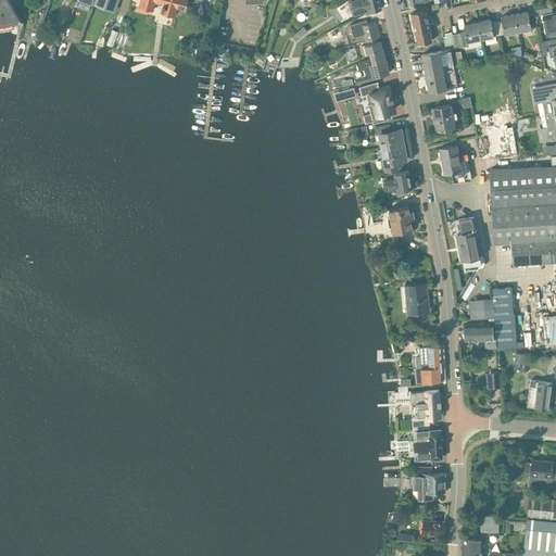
[(0,0),(0,26),(2,27),(8,26),(13,24),(21,22),(8,0),(0,0)]
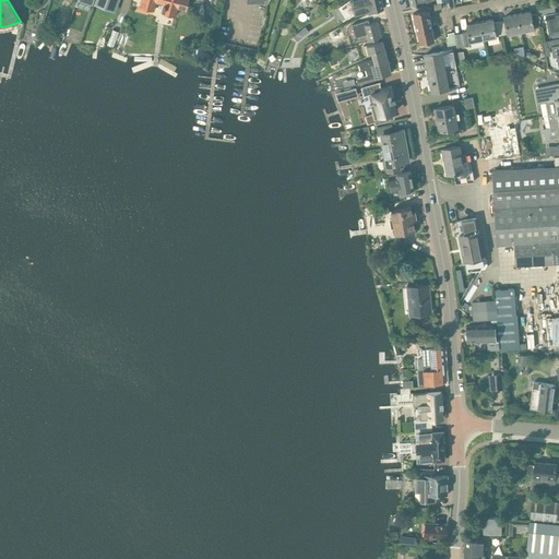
[(76,0),(75,6),(76,7),(90,11),(91,4),(92,6),(93,0),(76,0)]
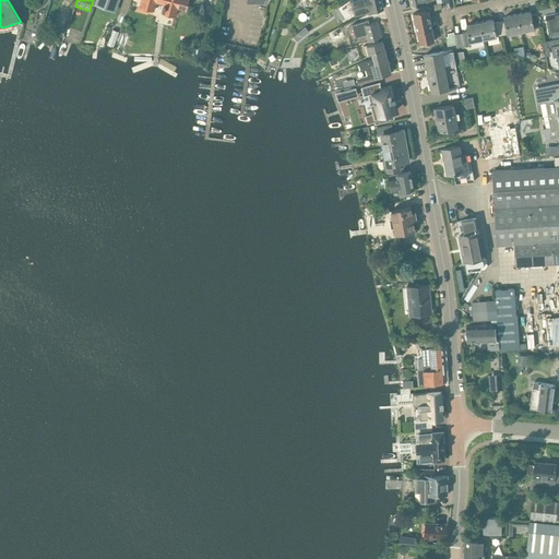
[(141,0),(140,7),(153,10),(155,2),(163,4),(161,12),(175,16),(177,9),(185,11),(187,0),(141,0)]
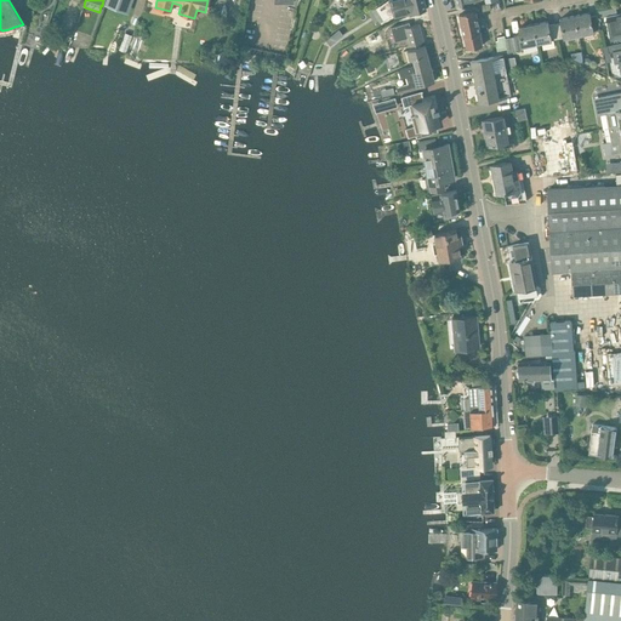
[(389,0),(394,17),(399,16),(426,10),(423,0),(389,0)]
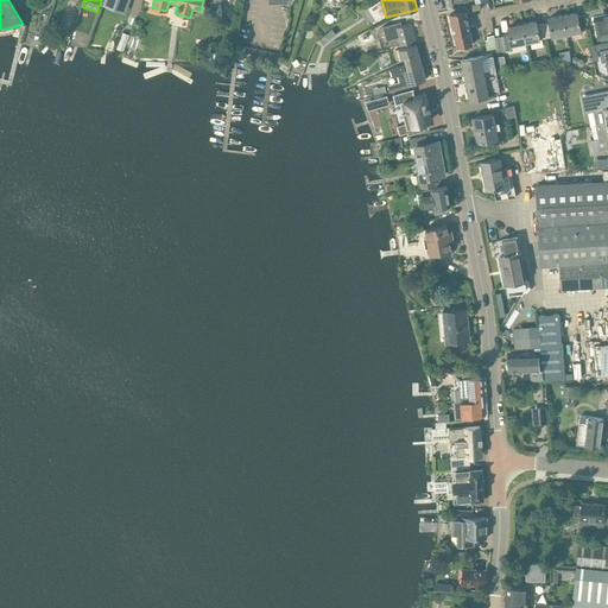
[(584,16),(584,18),(593,17),(597,40),(607,37),(607,12),(603,14),(602,7),(583,11),(584,16)]
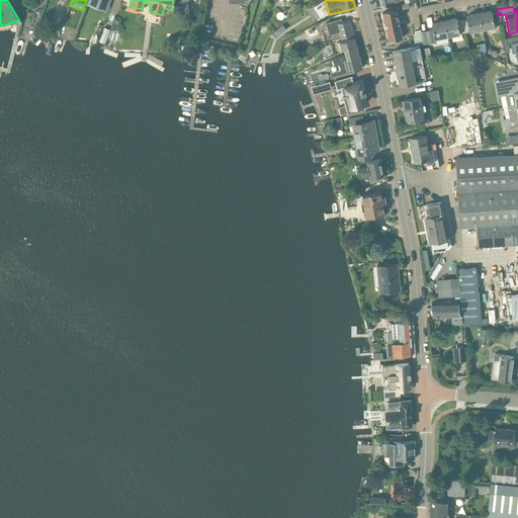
[(402,38),(400,28),(401,28),(397,10),(382,13),(386,31),(387,31),(390,41),(402,38)]
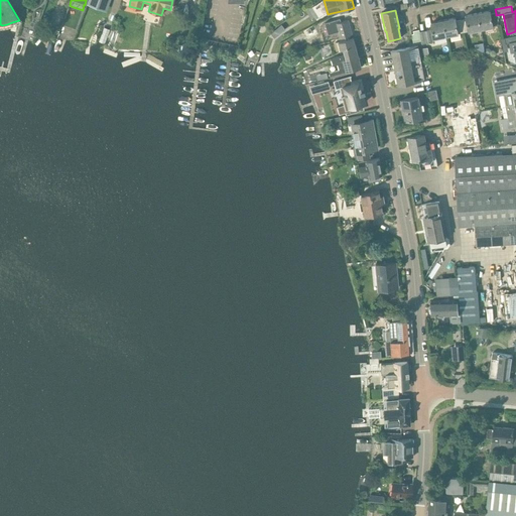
[(496,13),(490,14),(490,11),(478,13),(481,29),(494,27),(493,26),(498,25),(496,15),(496,13)]
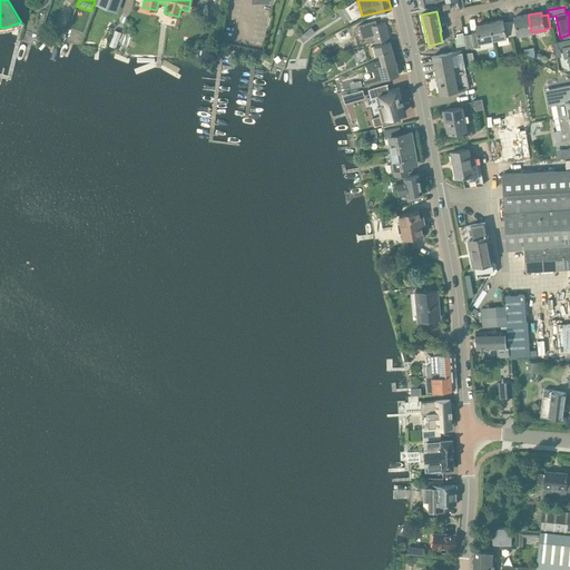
[(517,36),(531,32),(528,15),(514,18),(514,20),(510,21),(512,36),(517,35),(517,36)]
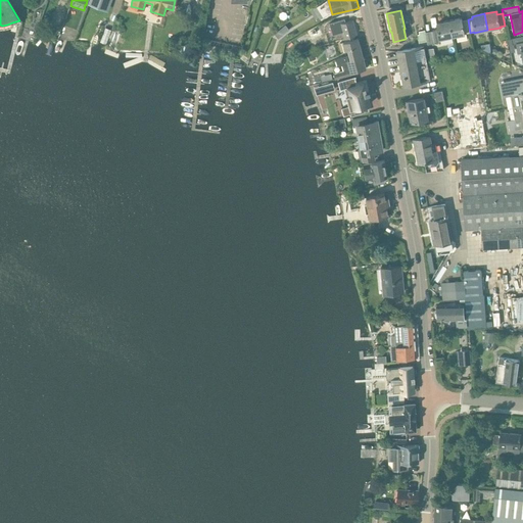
[(470,33),(468,19),(462,21),(461,18),(448,20),(453,37),(457,37),(458,42),(467,40),(466,34),(470,33)]
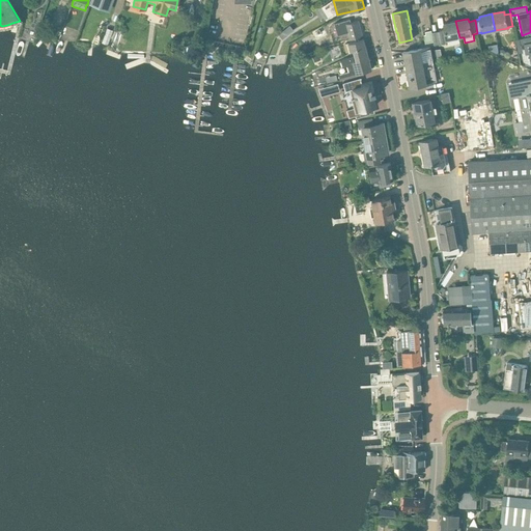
[(351,23),(350,20),(334,24),(337,34),(346,31),(348,38),(362,34),(358,21),(351,23)]
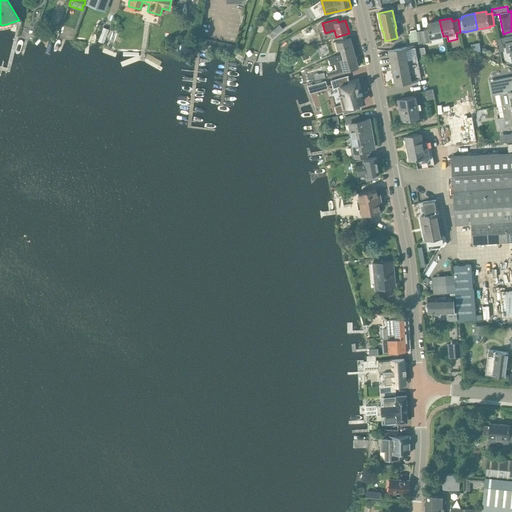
[(430,39),(443,36),(439,20),(427,23),(428,29),(423,30),(426,43),(431,41),(430,39)]
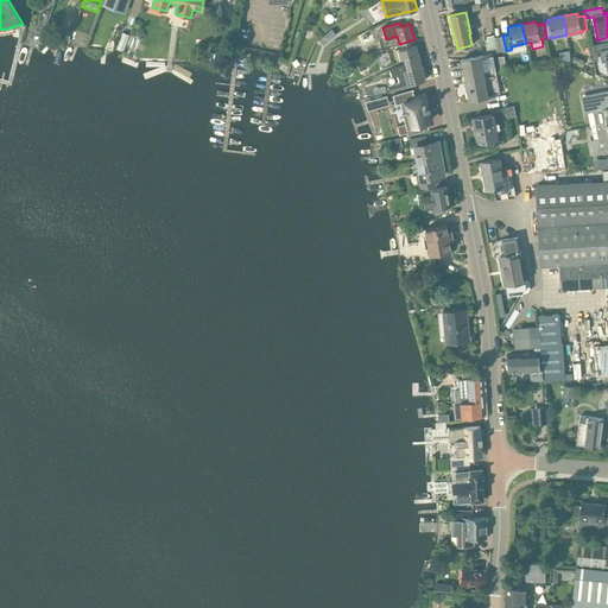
[(361,49),(374,42),(368,30),(355,37),(361,49)]
